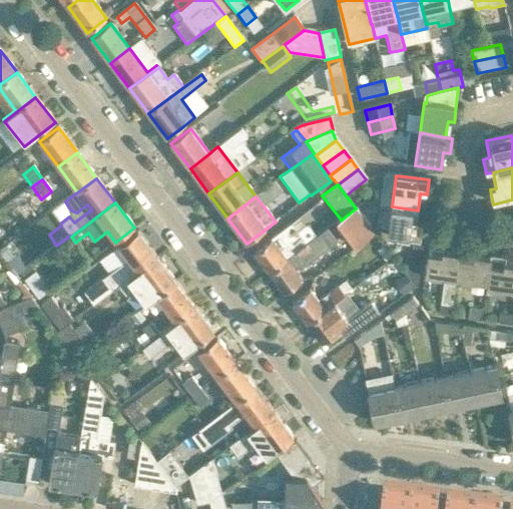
[(377,225),(381,228),(389,229),(388,238),(400,239),(420,242),(422,227),(416,226),(418,210),(392,206),(380,204),(377,225)]
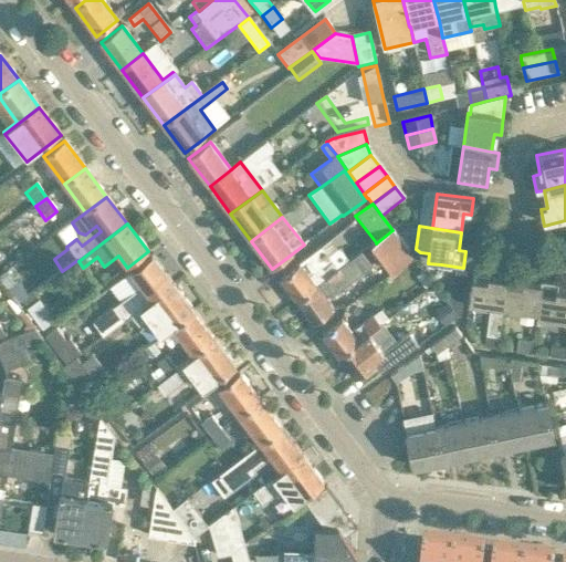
[(391,273),(412,257),(392,230),(376,243),(376,242),(370,247),(391,273)]
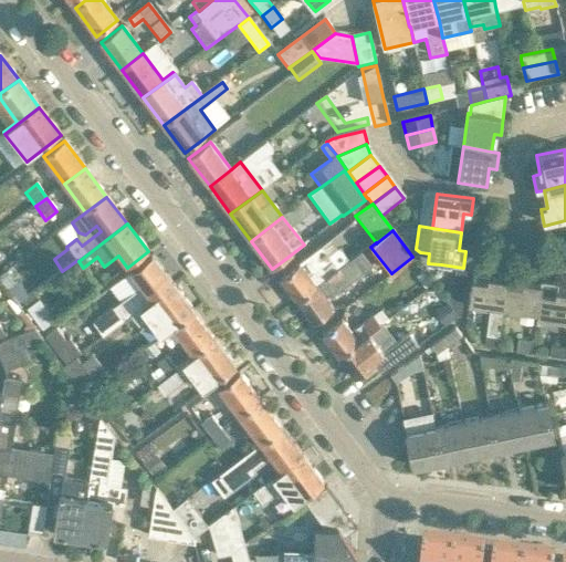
[(328,258),(321,249),(280,280),(297,302),(317,287),(362,255),(360,252),(348,262),(341,252),(332,255),(328,258)]
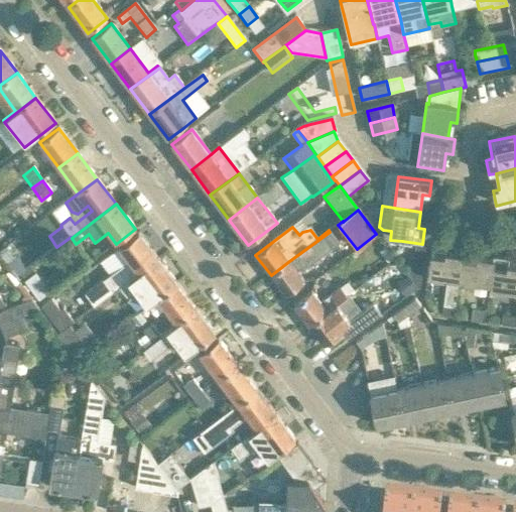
[(286,295),(304,281),(297,272),(302,268),(304,271),(339,244),(330,232),(289,261),(271,275),(286,295)]
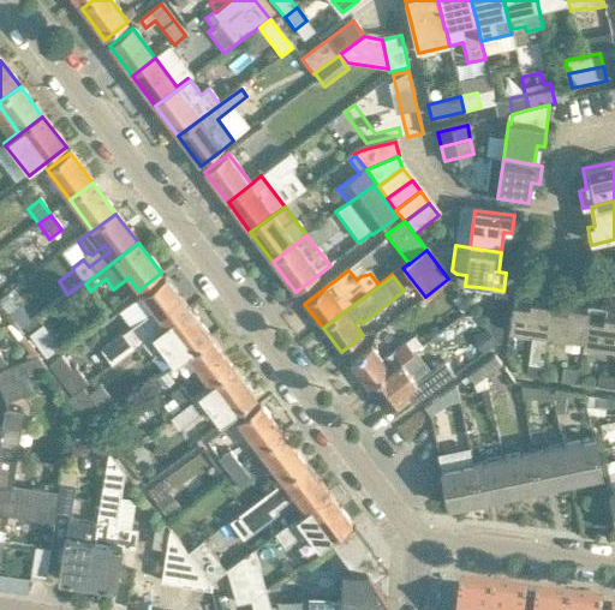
[(119,360),(142,344),(189,309),(166,279),(143,295),(154,311),(123,335),(126,340),(112,351),(119,360)]
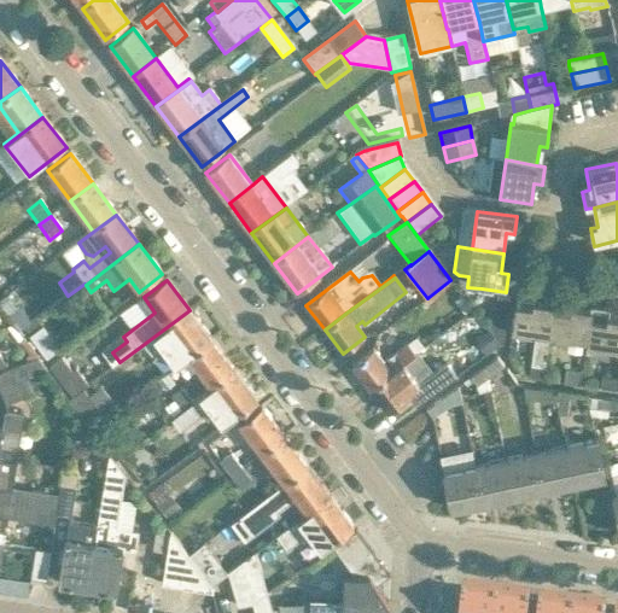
[(530,367),(544,368),(549,338),(554,307),(553,307),(534,304),(535,296),(517,293),(512,332),(534,336),(530,367)]
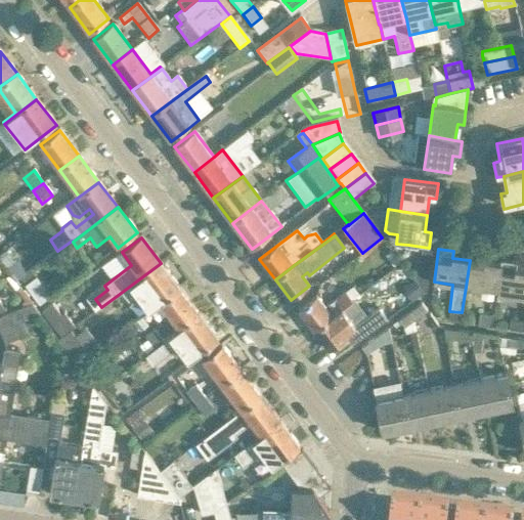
[(420,251),(416,282),(425,293),(427,293),(432,253),(420,251)]
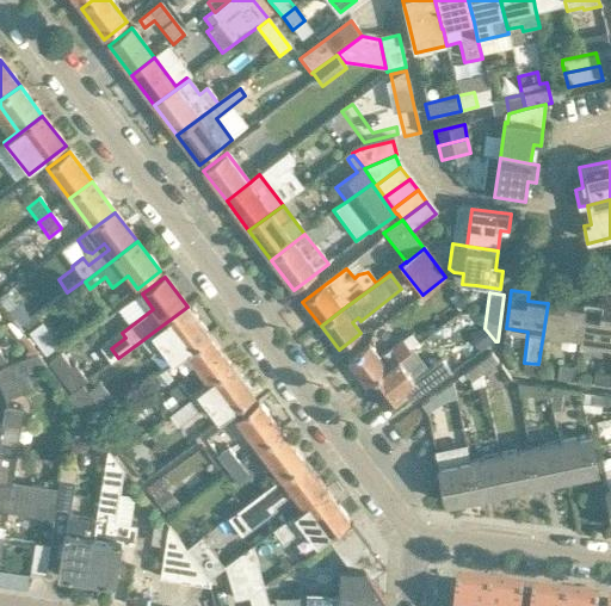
[(458,294),(449,300),(460,314),(468,307),(458,294)]
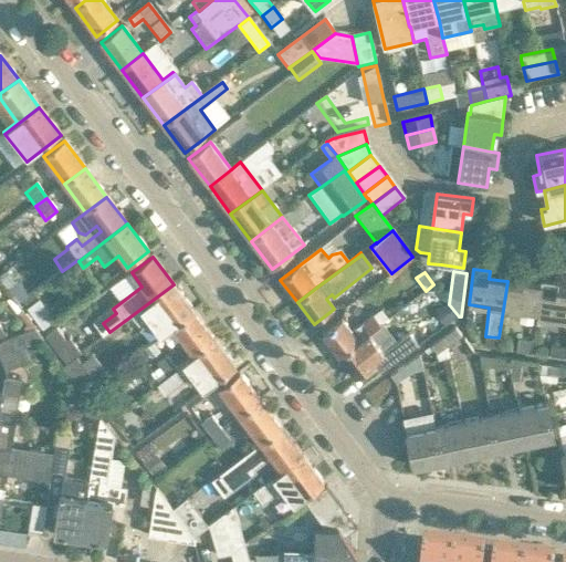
[(542,285),(541,285),(523,283),(524,276),(507,273),(506,281),(507,281),(503,310),(537,314),(542,285)]
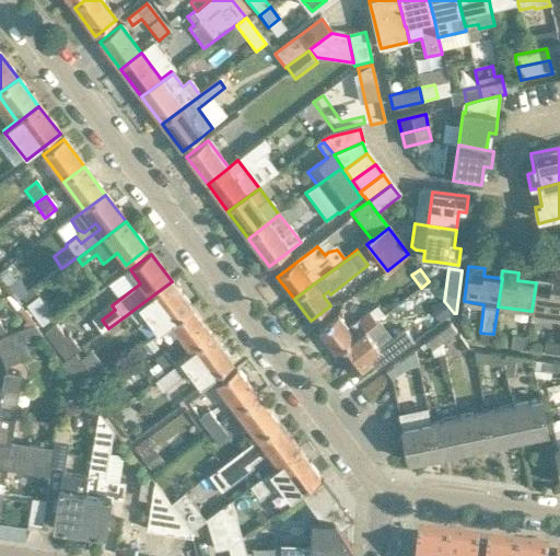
[(6,285),(18,299),(27,290),(15,276),(6,285)]
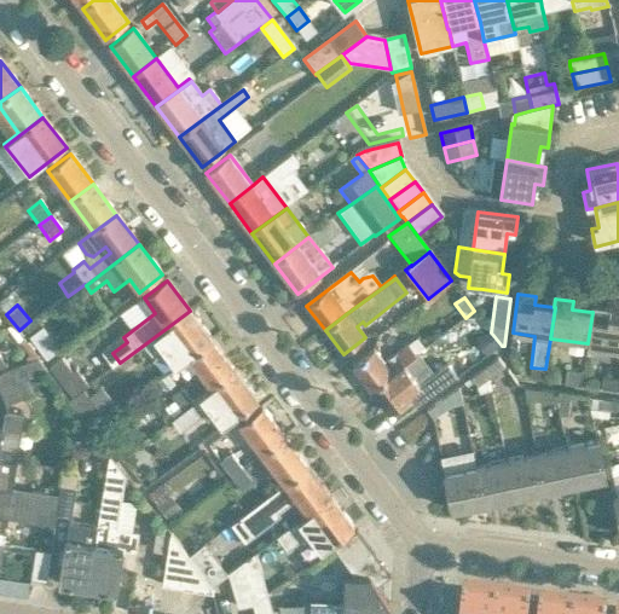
[(593,312),(588,343),(586,348),(618,352),(618,320),(609,319),(611,312),(593,310),(591,312),(593,312)]
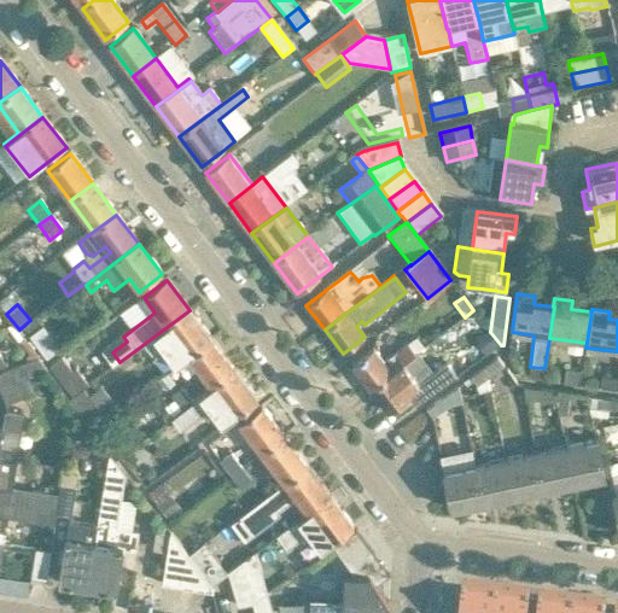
[(176,368),(190,358),(213,342),(190,310),(143,345),(151,357),(162,349),(176,368)]
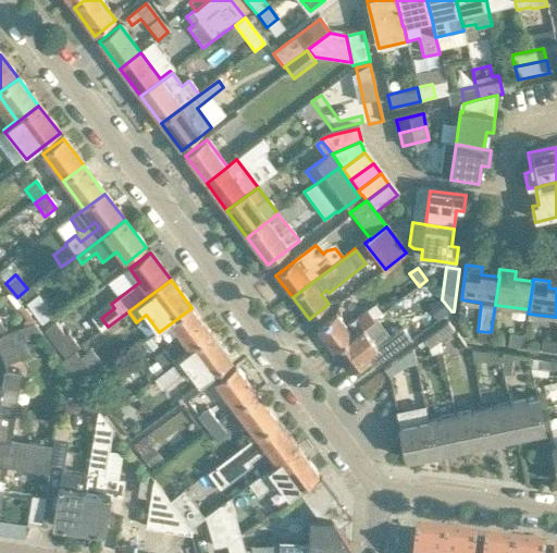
[(53,317),(38,295),(26,305),(41,326),(53,317)]
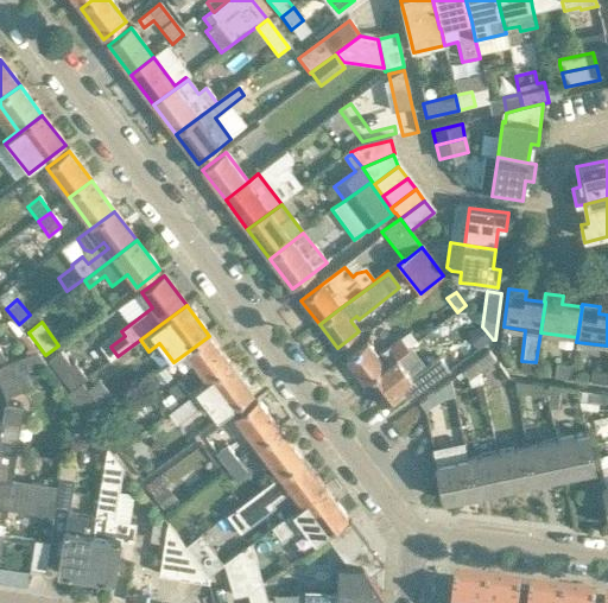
[(62,354),(54,360),(61,369),(102,338),(95,328),(62,353),(62,354)]
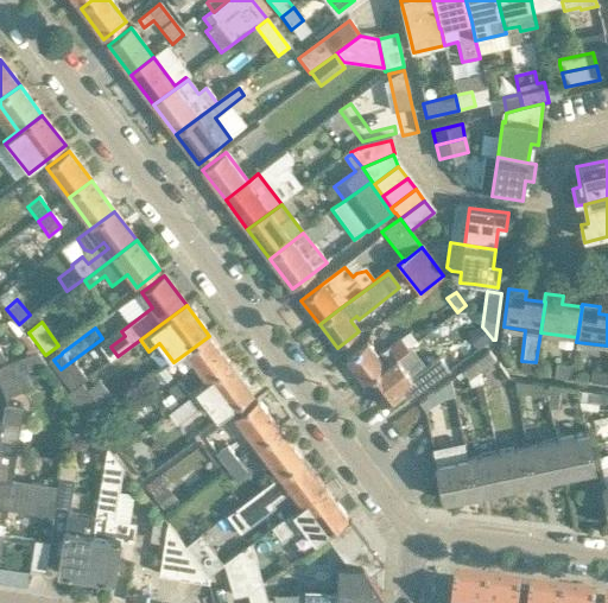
[(25,356),(0,367),(0,386),(29,375),(27,374),(45,366),(40,356),(24,335),(18,337),(29,351),(24,354),(25,356)]
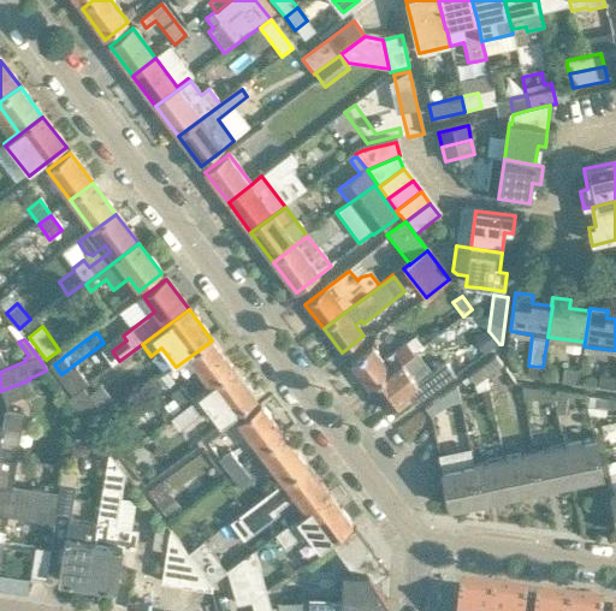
[(212,340),(189,357),(212,386),(234,369),(212,340)]
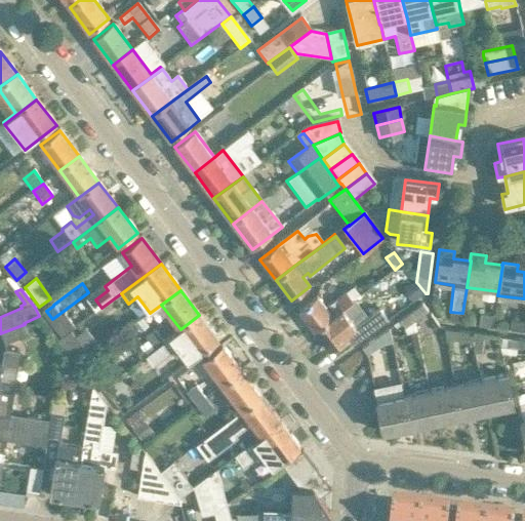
[(317,296),(298,311),(315,331),(342,311),(354,303),(347,293),(326,309),(317,296)]
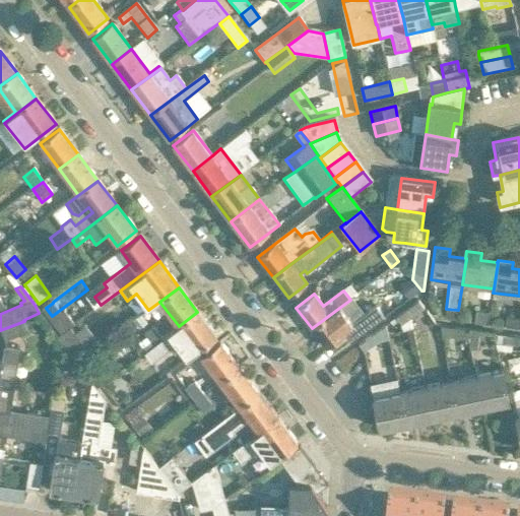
[(339,308),(312,328),(327,348),(345,335),(351,343),(384,319),(375,307),(363,316),(350,300),(339,308)]
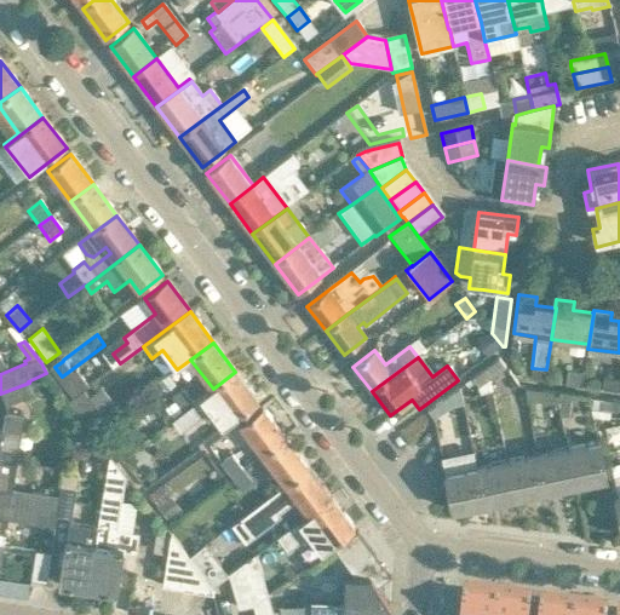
[(498,361),(483,372),(489,380),(504,369),(498,361)]
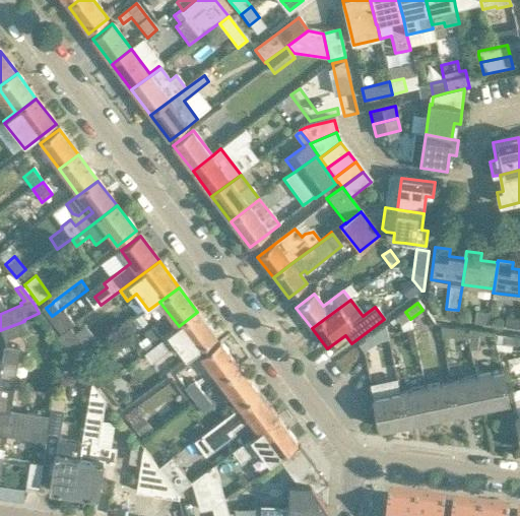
[(58,336),(69,328),(74,324),(64,310),(50,321),(60,334),(58,336)]
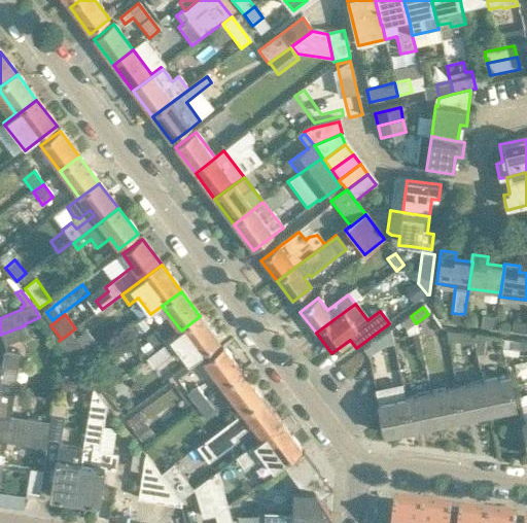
[(483,328),(493,329),(495,316),(486,315),(483,328)]
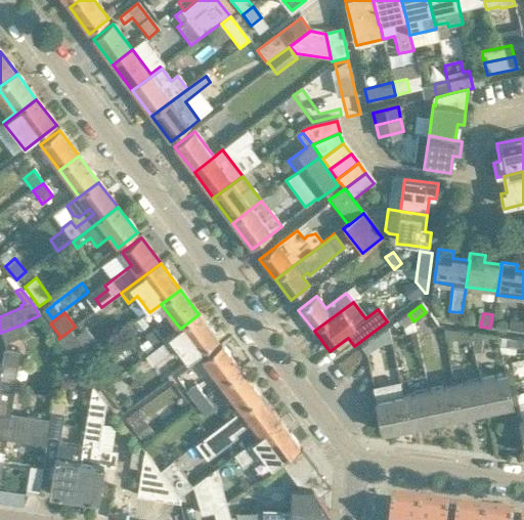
[(146,355),(144,357),(153,367),(177,348),(178,350),(188,362),(188,363),(218,341),(199,314),(180,329),(163,343),(154,350),(146,355)]
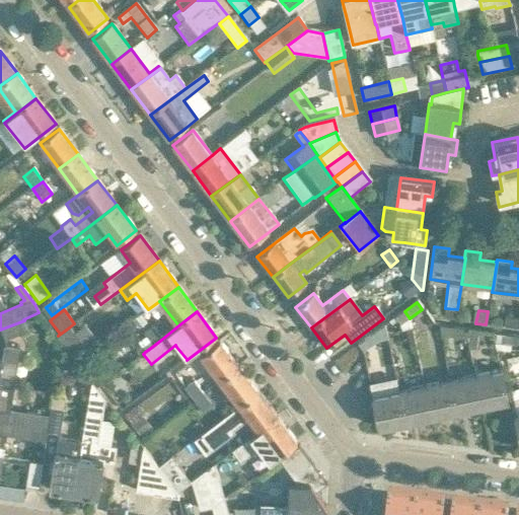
[(410,318),(404,311),(388,323),(391,326),(397,322),(399,326),(401,333),(405,330),(408,346),(415,345),(410,318)]
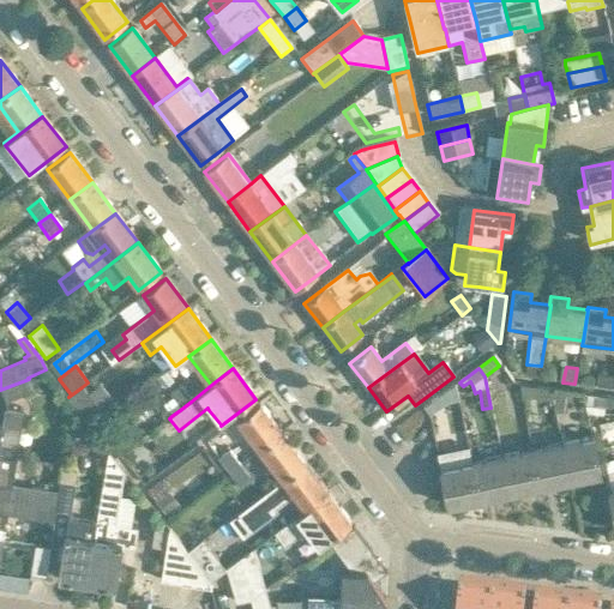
[(595,386),(613,390),(613,383),(613,379),(596,375),(595,386)]
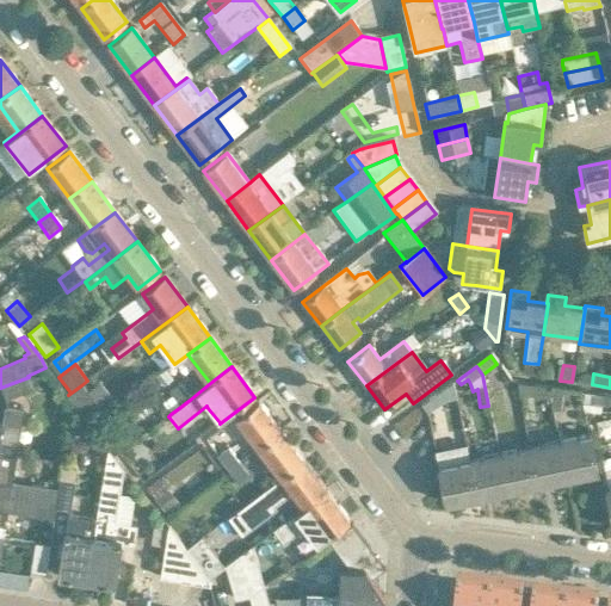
[(0,388),(0,389),(6,402),(35,388),(29,377),(0,388)]
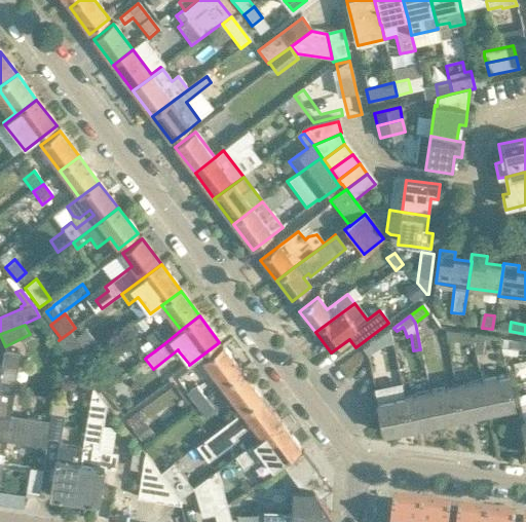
[(85,330),(75,338),(70,332),(59,340),(57,341),(77,369),(101,351),(85,330)]
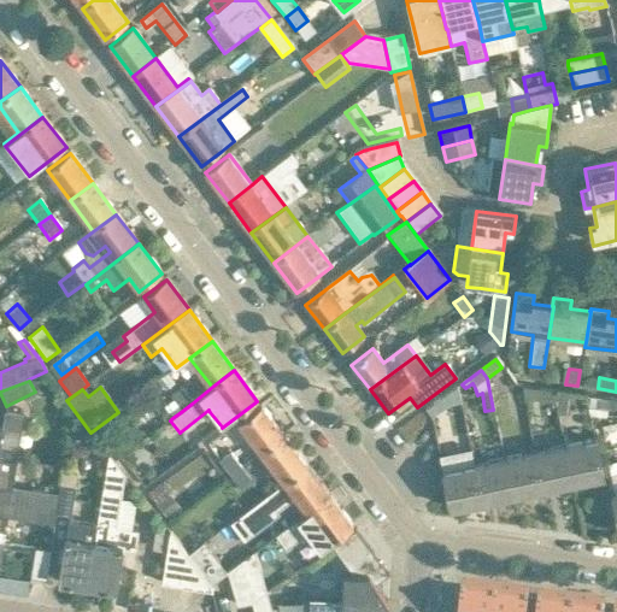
[(458,387),(445,396),(425,410),(432,419),(451,406),(462,404),(458,387)]
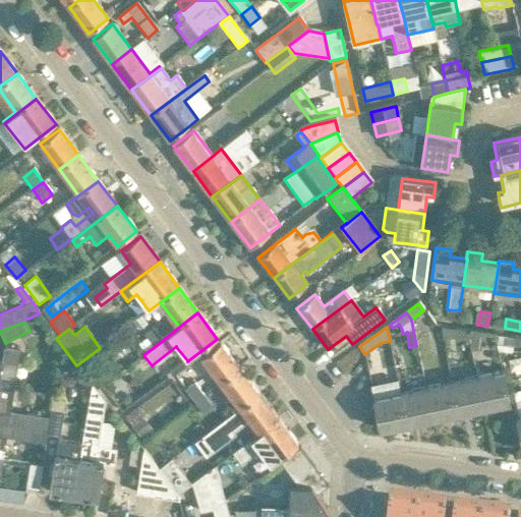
[(147,340),(153,348),(162,340),(152,328),(142,335),(147,340)]
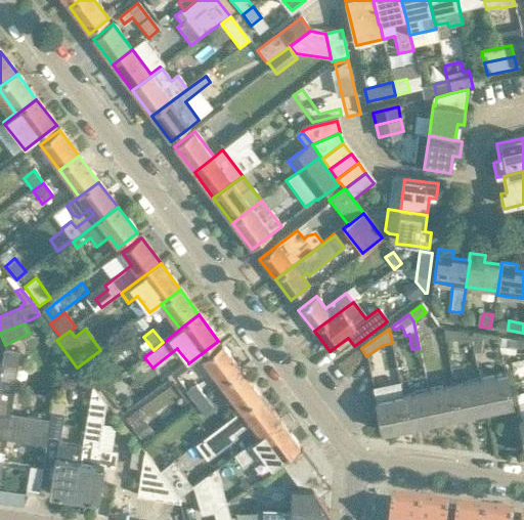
[(471,343),(472,335),(444,331),(444,340),(471,343)]
